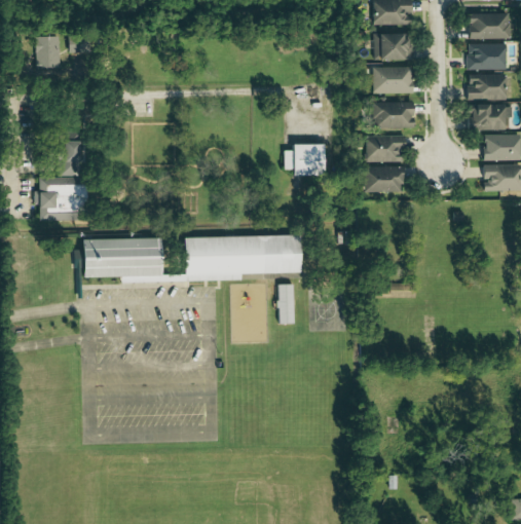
[(413,23),(413,0),(375,0),(376,24),(413,23)]
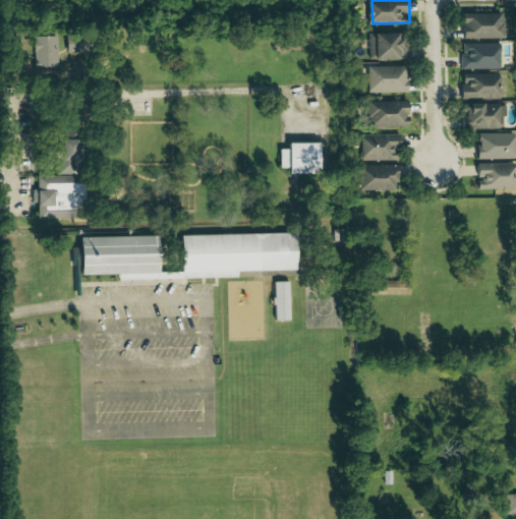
[(506,12),(466,12),(466,38),(506,37),(506,12)]
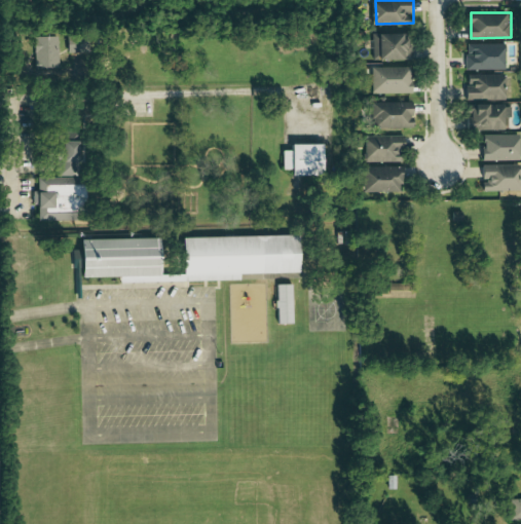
[(414,60),(414,39),(406,39),(406,33),(377,32),(376,59),(414,60)]
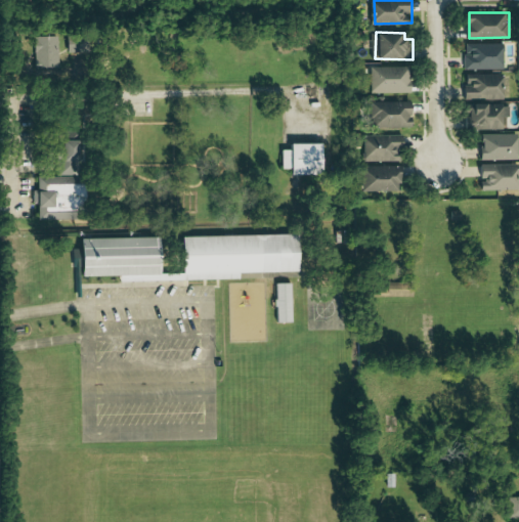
[(61,35),(38,35),(39,68),(62,67),(61,35)]
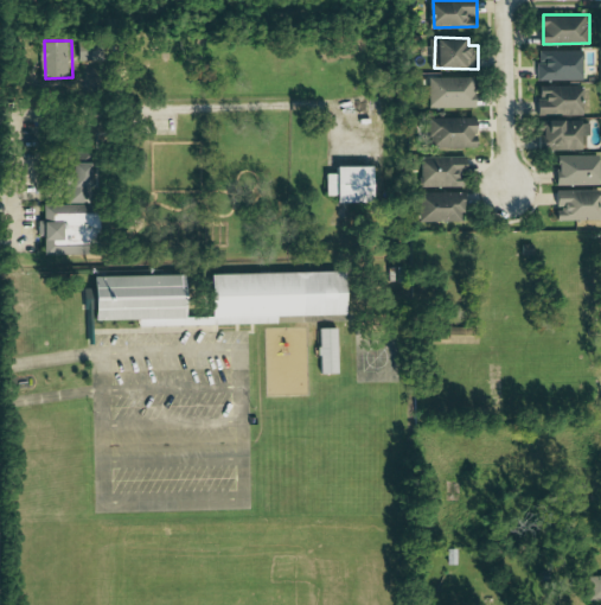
[(586,49),(542,49),(542,78),(587,78),(586,49)]
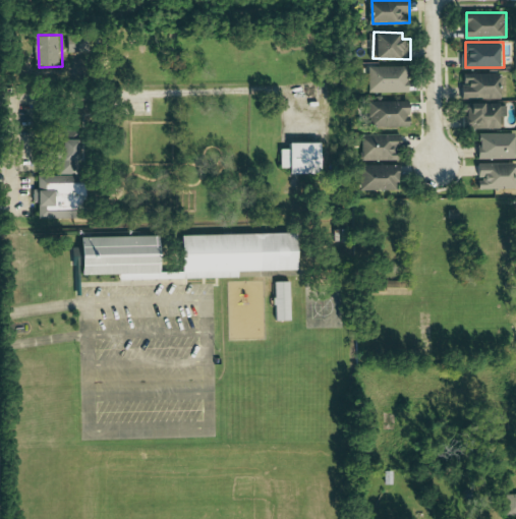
[(410,65),(373,64),(371,91),(410,92),(410,65)]
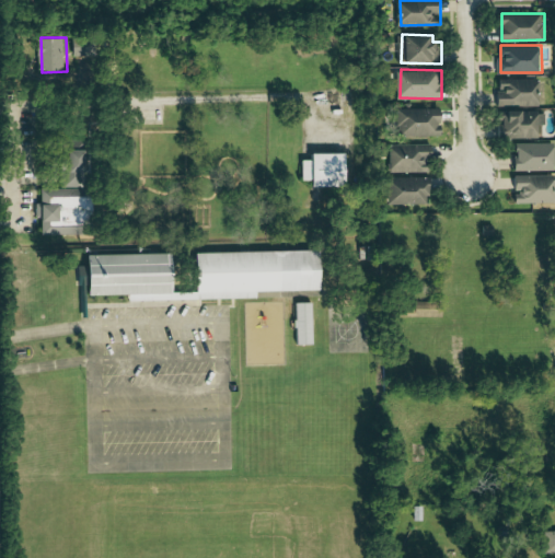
[(500,105),(542,104),(542,77),(500,78),(500,105)]
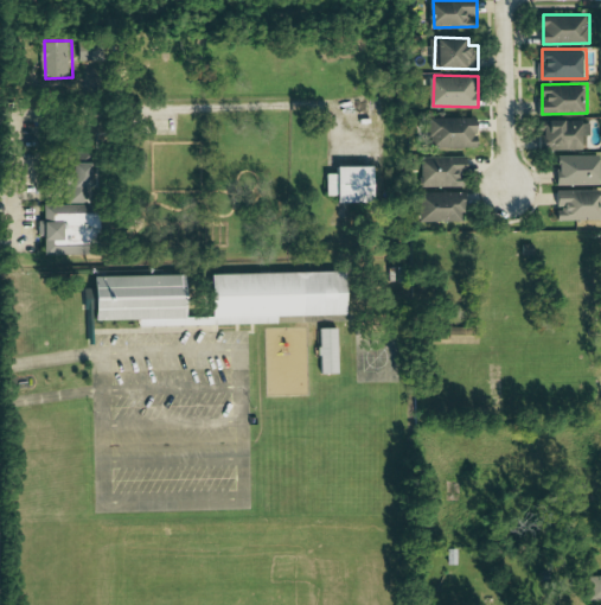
[(479,116),(434,116),(433,146),(479,147),(479,116)]
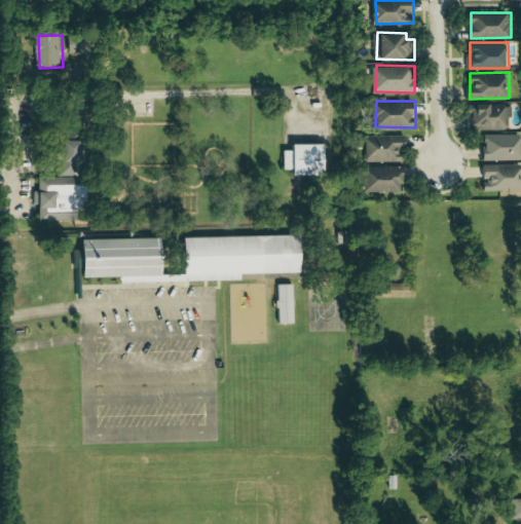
[(508,126),(508,116),(514,116),(514,103),(470,104),(471,126),(508,126)]
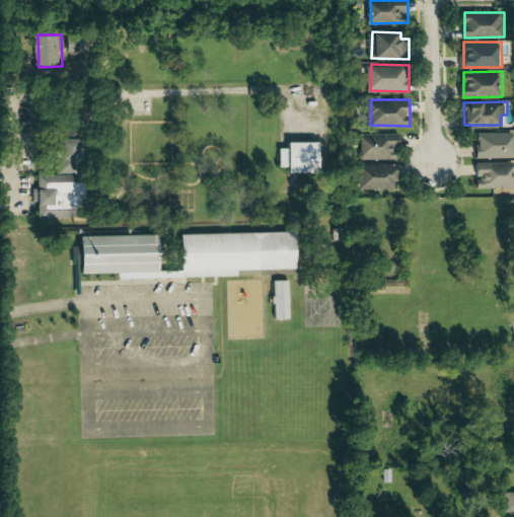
[(64,171),(81,171),(80,129),(64,129),(64,171)]
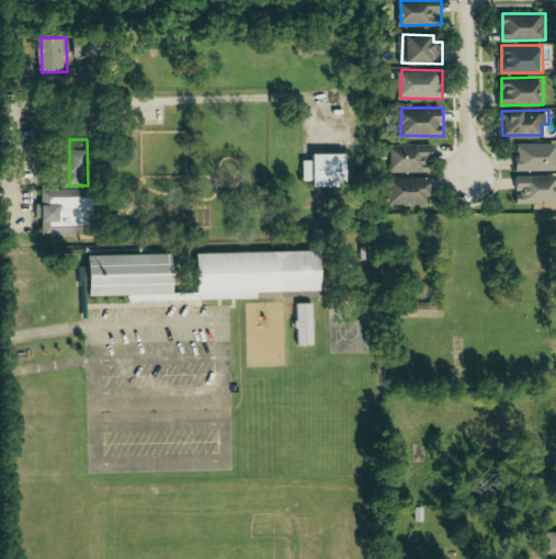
[(519,143),(519,170),(555,169),(555,141),(519,143)]
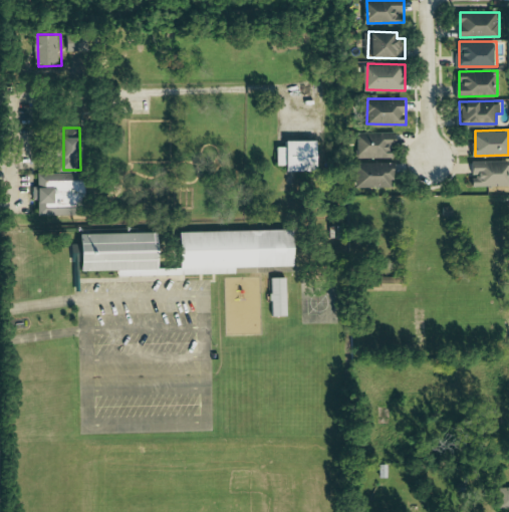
[(358,157),(397,157),(397,132),(358,131),(358,157)]
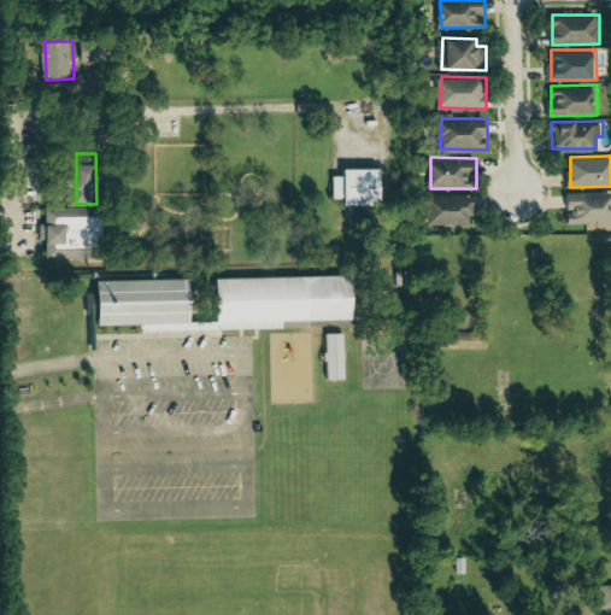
[(381,168),(345,168),(345,175),(335,175),(335,198),(345,198),(346,205),(382,204),(381,168)]
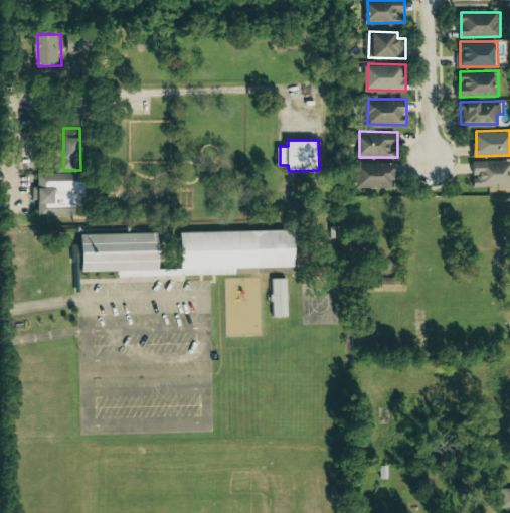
[(475,186),(509,185),(509,159),(475,160),(475,175),(475,186)]
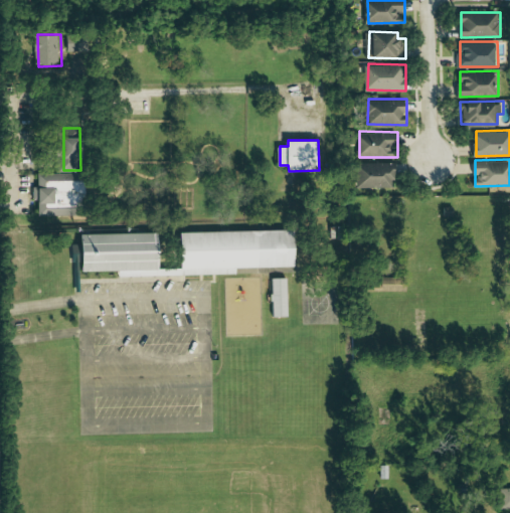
[(396,162),(357,161),(357,186),(395,187),(396,162)]
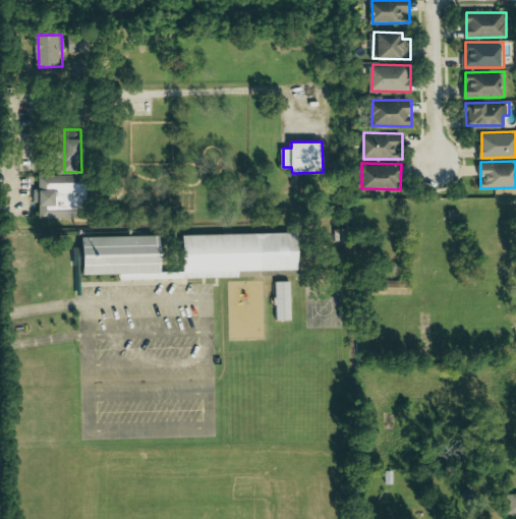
[(88,209),(88,174),(41,174),(41,188),(37,188),(37,200),(41,200),(41,217),(74,217),(74,209),(88,209)]
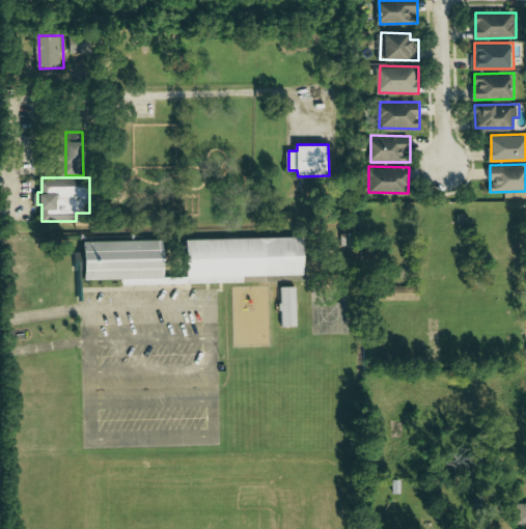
[(186,241),(302,239),(303,277),(243,278),(186,279),(186,241)]
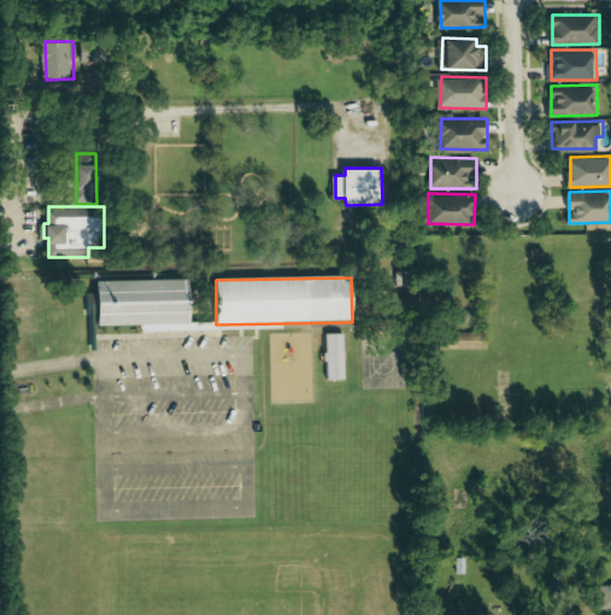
[(97,282),(189,280),(189,324),(142,326),(98,326),(97,282)]
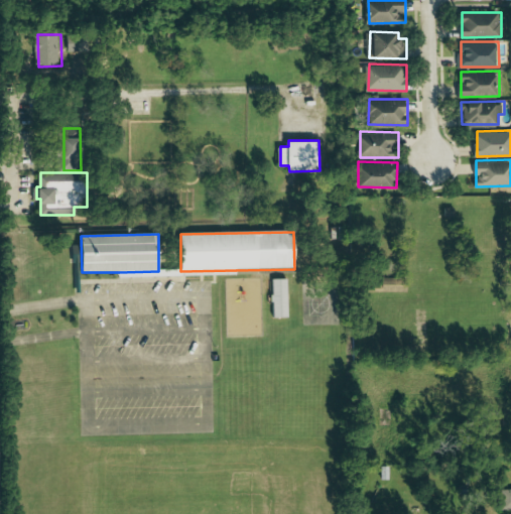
[(273,280),(287,280),(288,318),(274,319),(274,303),(271,303),(271,295),(273,295),(273,280)]
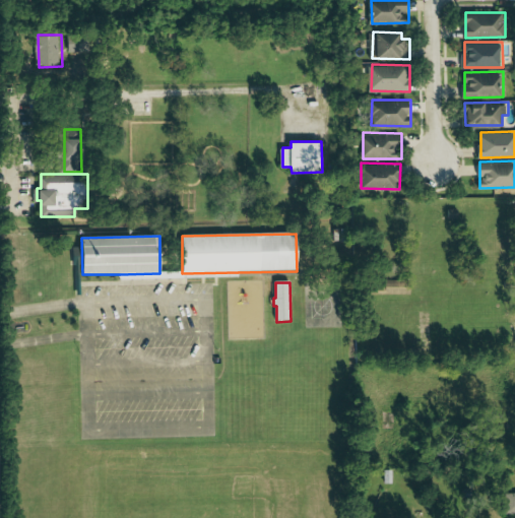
[(514,491),(504,492),(504,513),(514,512),(514,491)]
